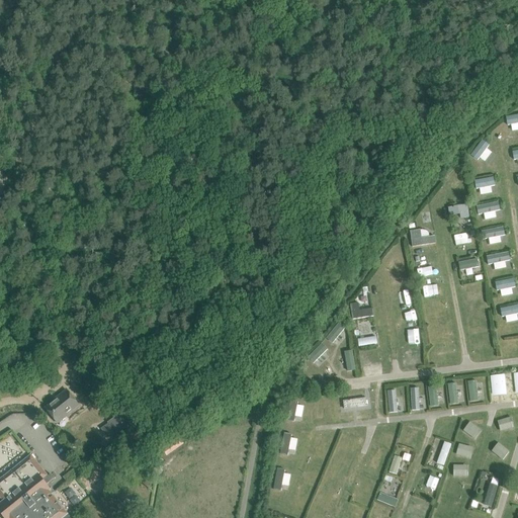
[(517,130),(517,114),(506,117),(509,132),(517,130)]
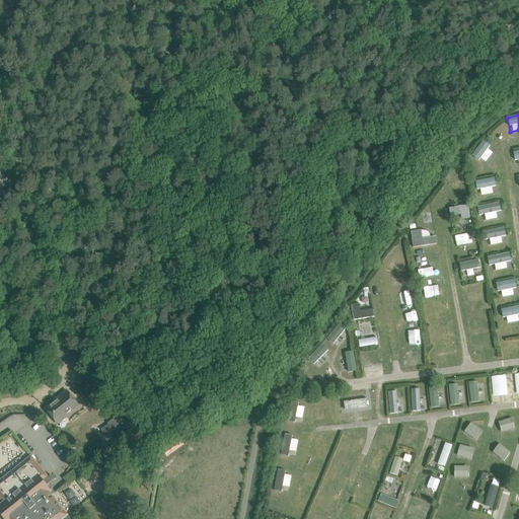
[(472,155),(487,163),(495,149),(482,141),(472,155)]
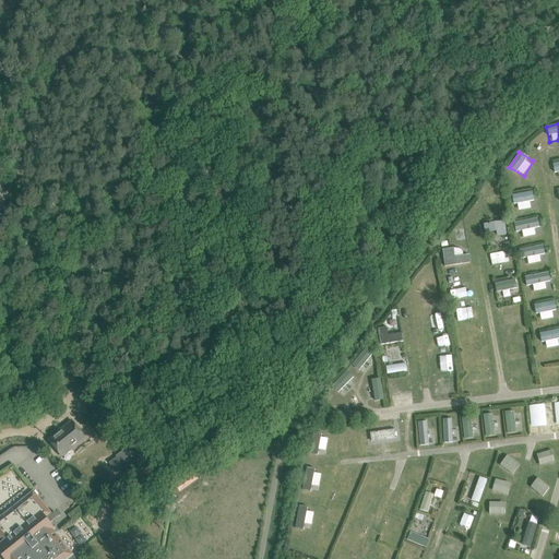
[(513,204),(518,204),(519,210),(531,209),(530,201),(534,201),(534,191),(512,193),(513,204)]
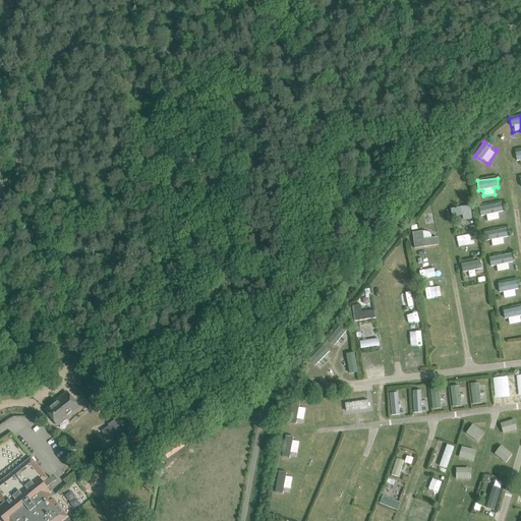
[(480,217),(486,216),(487,221),(499,220),(498,213),(503,212),(502,204),(479,207),(480,217)]
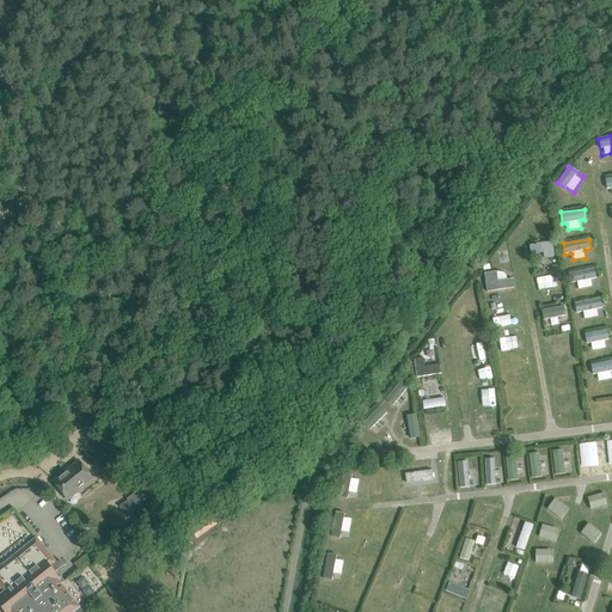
[(552,242),(531,245),(533,261),(555,257),(552,242)]
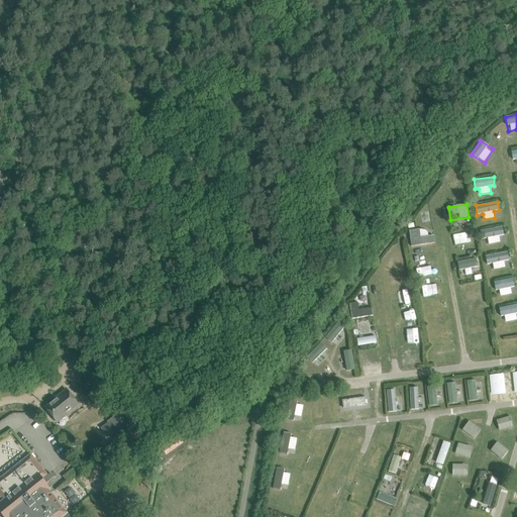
[(500,235),(504,235),(503,227),(483,229),(484,237),(489,236),(489,243),(501,242),(500,235)]
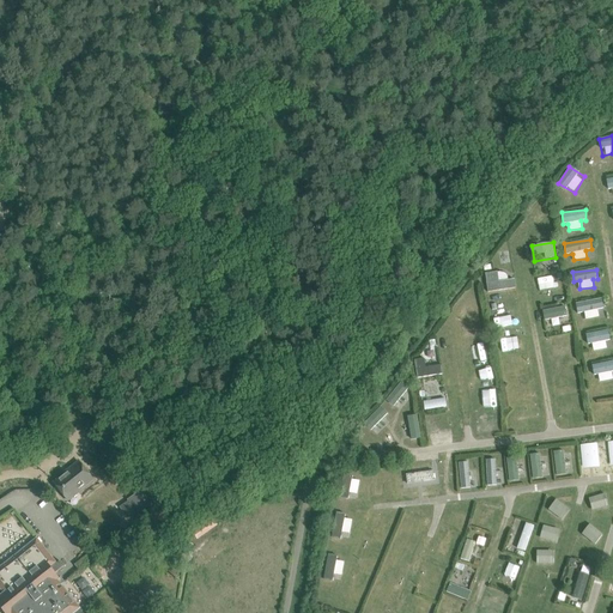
[(487,292),(516,289),(514,278),(507,279),(505,271),(485,273),(487,292)]
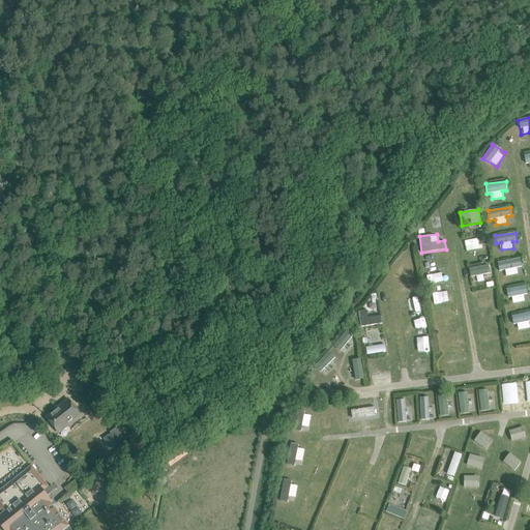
[(464,238),(465,247),(486,246),(486,237),(464,238)]
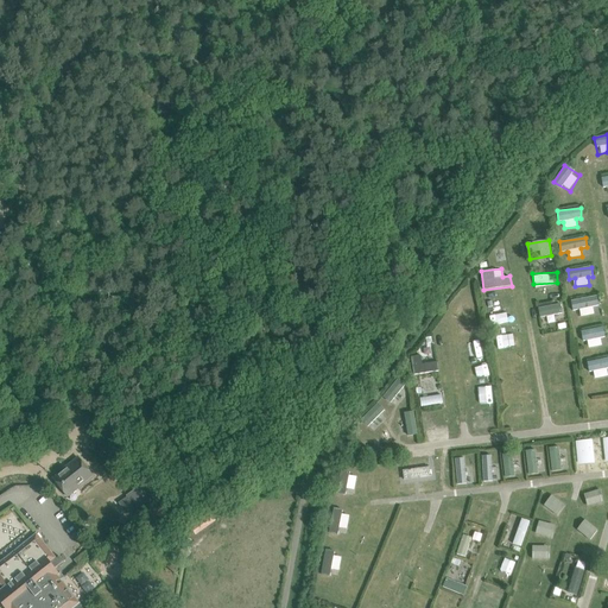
[(594,315),(593,306),(599,306),(597,296),(571,299),(572,311),(580,310),(581,317),(594,315)]
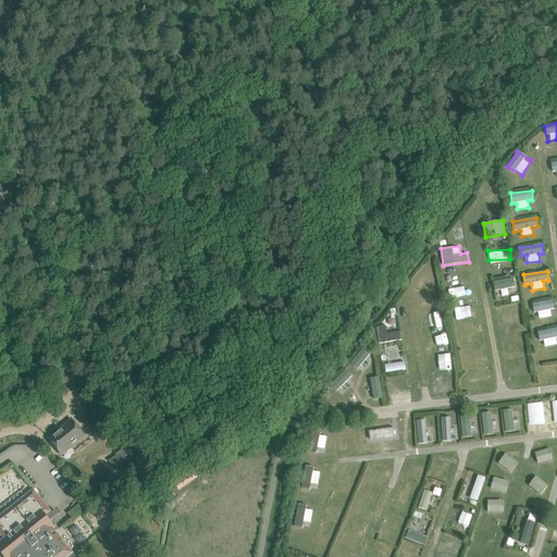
[(493,281),(494,289),(516,288),(515,279),(493,281)]
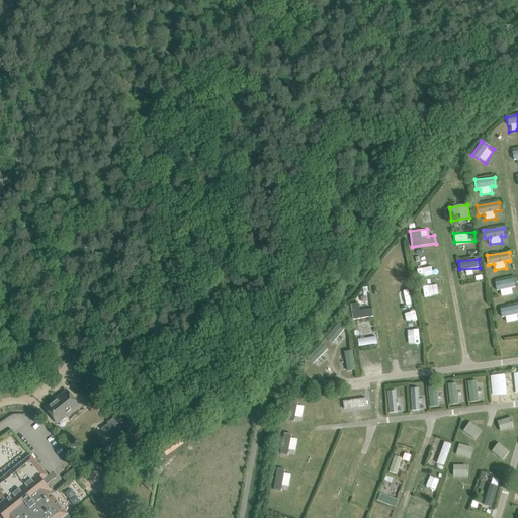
[(418,265),(420,278),(440,275),(438,262),(418,265)]
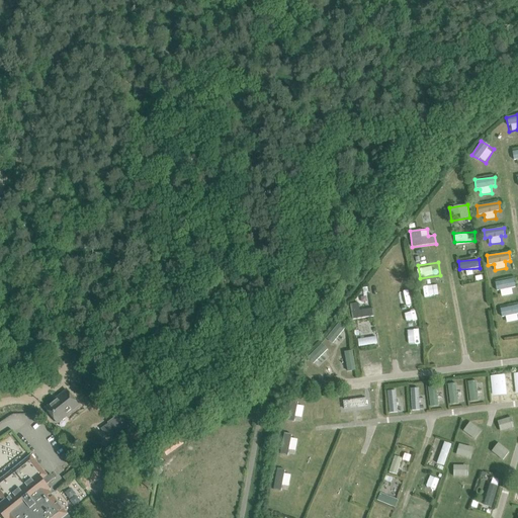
[(495,282),(497,291),(501,290),(502,296),(513,294),(512,288),(516,287),(514,278),(495,282)]
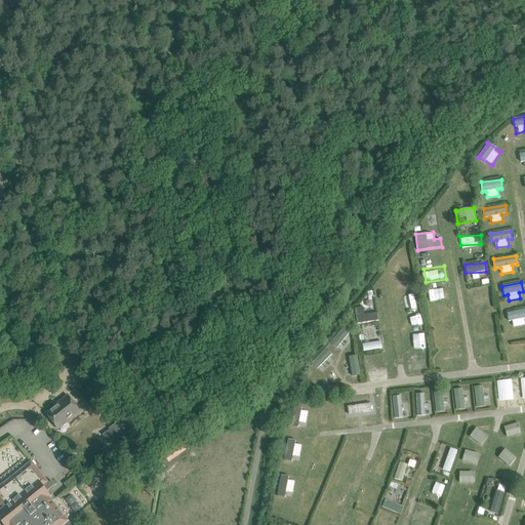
[(471,290),(472,298),(491,295),(490,287),(471,290)]
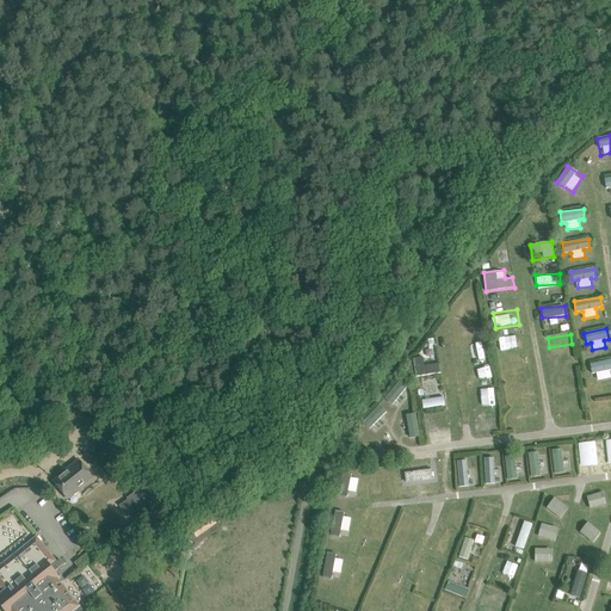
[(500,358),(525,357),(524,347),(500,349),(500,358)]
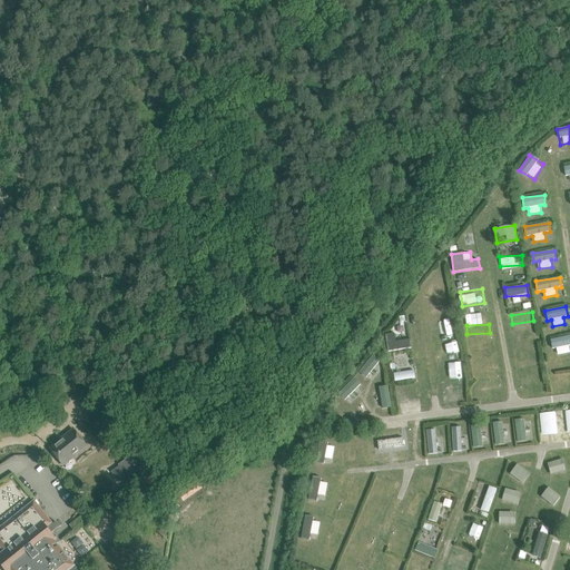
[(410,340),(396,341),(395,333),(385,334),(387,351),(411,349),(410,340)]
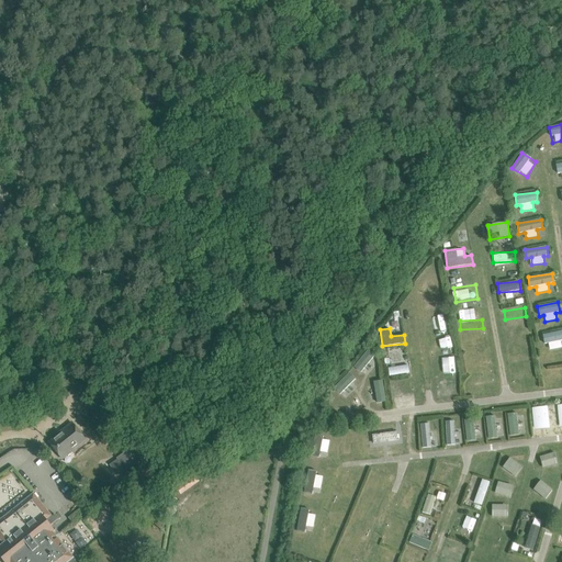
[(544,334),(547,350),(561,348),(561,330),(561,332),(544,334)]
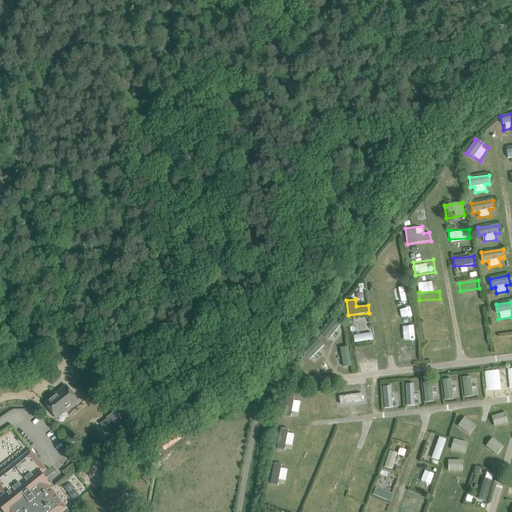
[(464,317),(481,314),(480,306),(463,309),(464,317)]
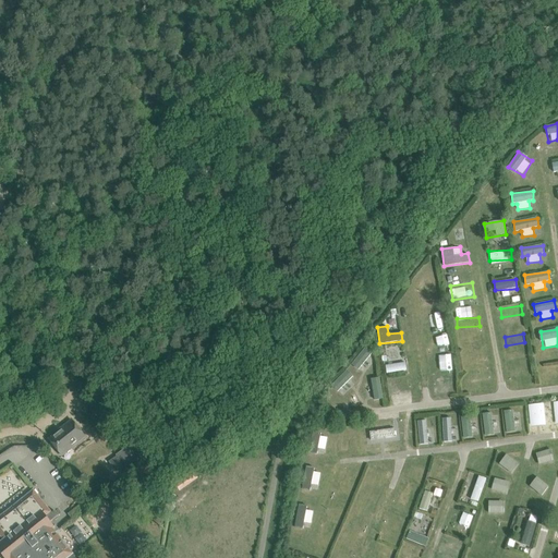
[(365,347),(351,364),(358,371),(373,353),(365,347)]
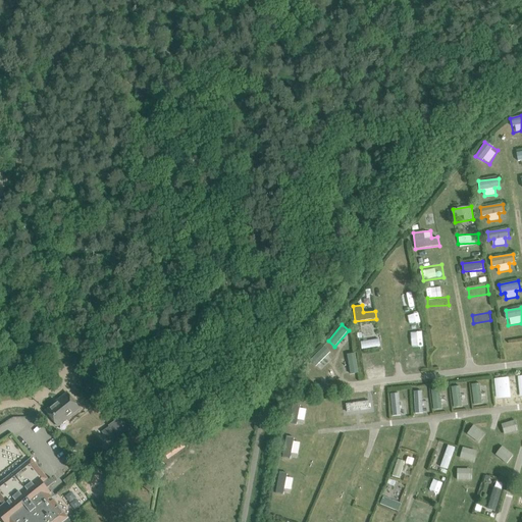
[(415,338),(415,343),(422,342),(421,331),(403,333),(404,340),(415,338)]
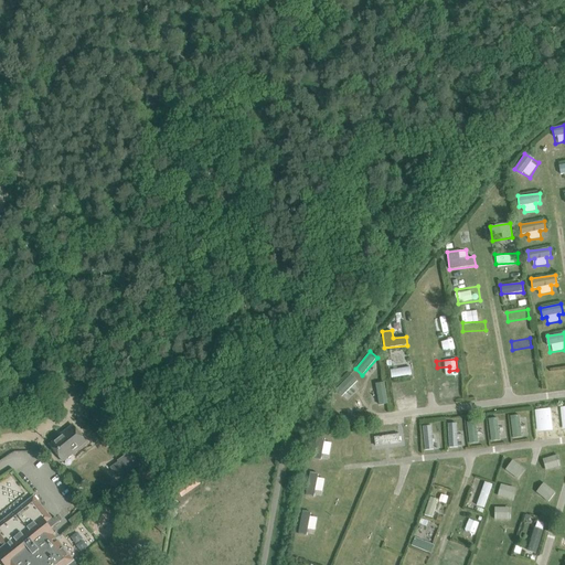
[(411,366),(390,370),(391,379),(412,375),(411,366)]
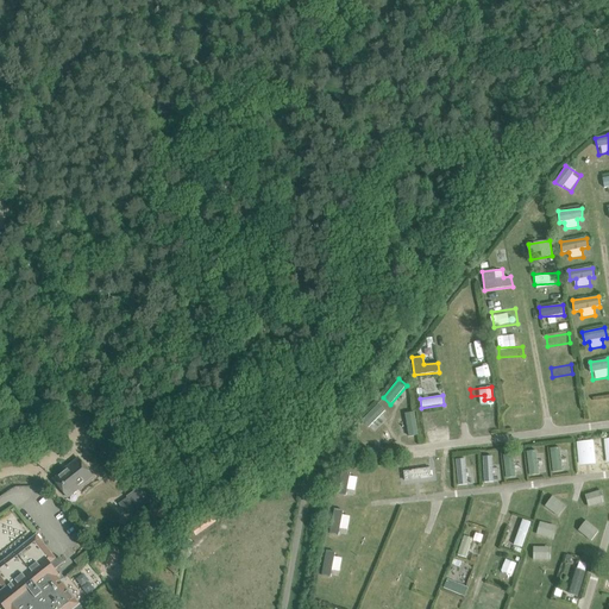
[(362,421),(369,428),(385,409),(378,403),(362,421)]
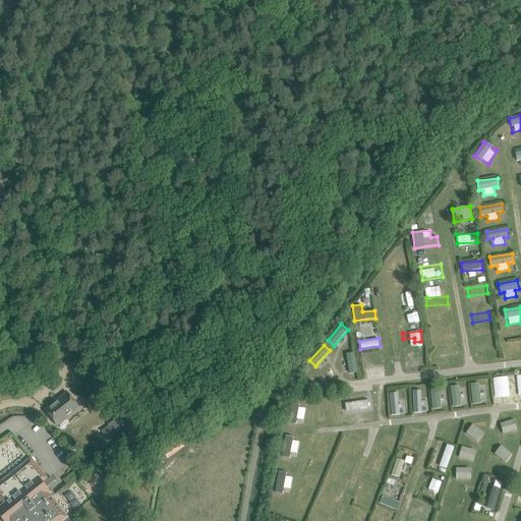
[(424,350),(405,353),(406,360),(416,359),(417,362),(412,363),(413,367),(426,365),(424,350)]
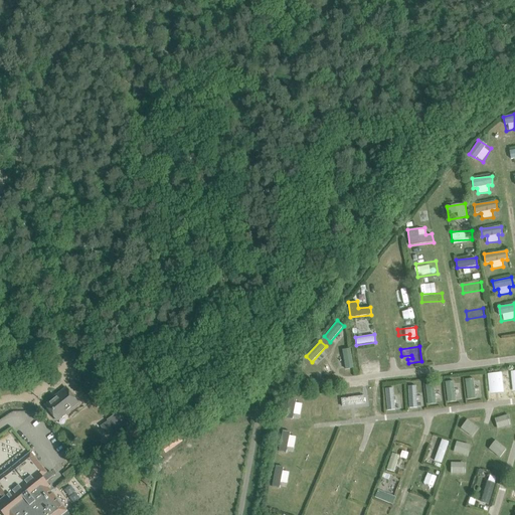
[(493,355),(493,347),(471,349),(472,357),(493,355)]
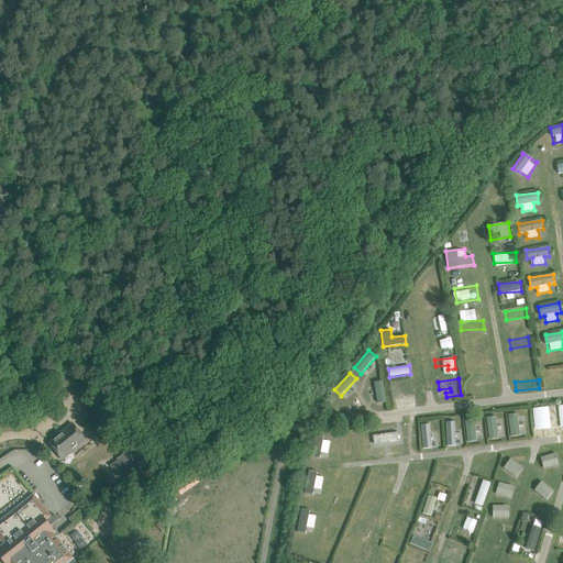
[(385,382),(375,382),(376,404),(386,404),(385,382)]
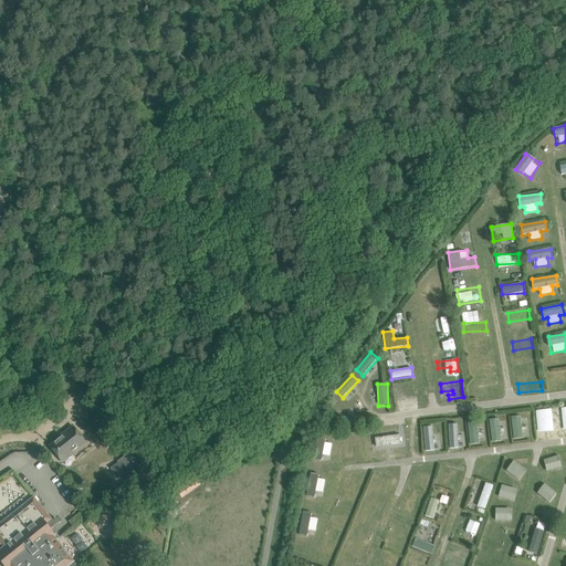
[(417,397),(397,400),(398,408),(418,405),(417,397)]
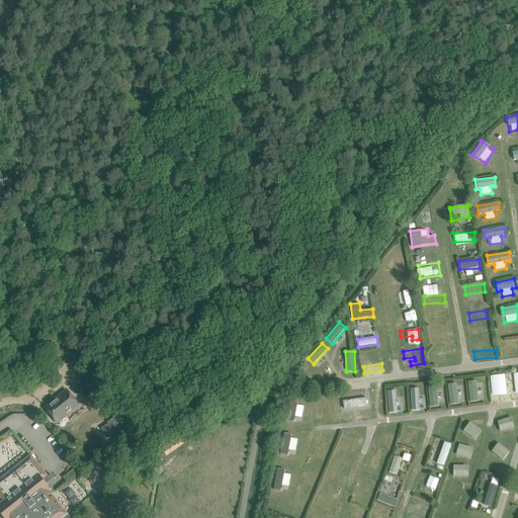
[(491,396),(506,396),(505,374),(491,375),(491,396)]
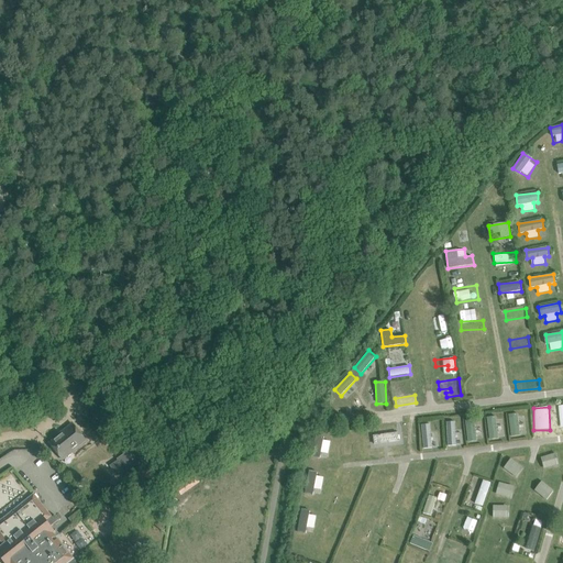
[(507,415),(510,438),(520,435),(517,414),(507,415)]
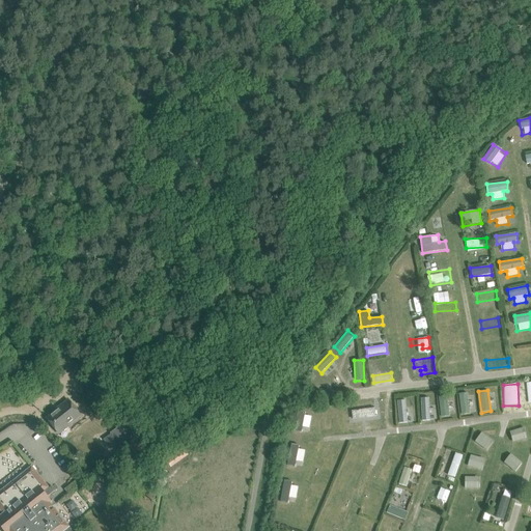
[(462,415),(471,414),(468,392),(458,394),(462,415)]
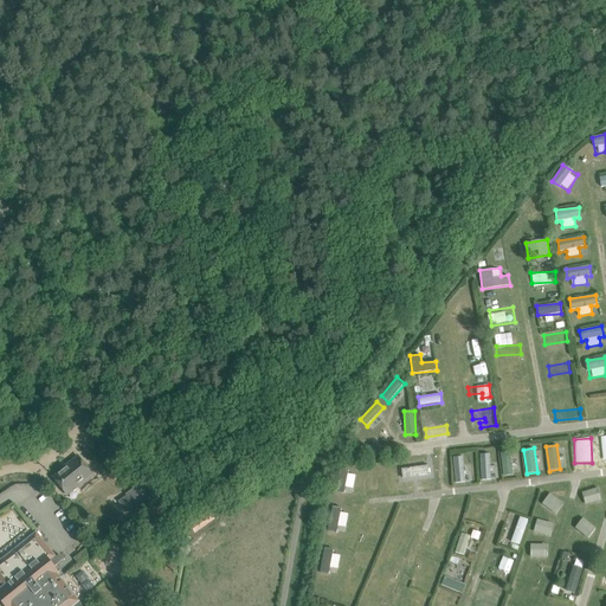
[(501,452),(503,476),(514,475),(511,451),(501,452)]
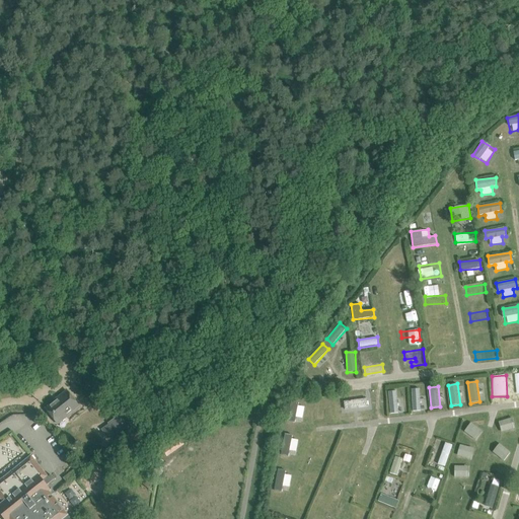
[(412,389),(412,412),(421,411),(420,388),(412,389)]
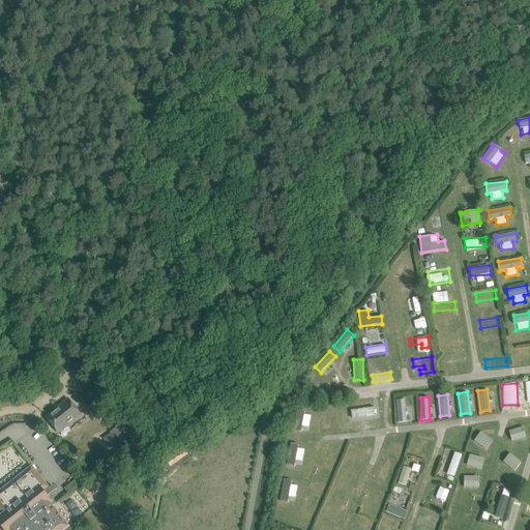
[(68,399),(58,407),(59,408),(47,417),(59,434),(68,425),(81,415),(68,399)]
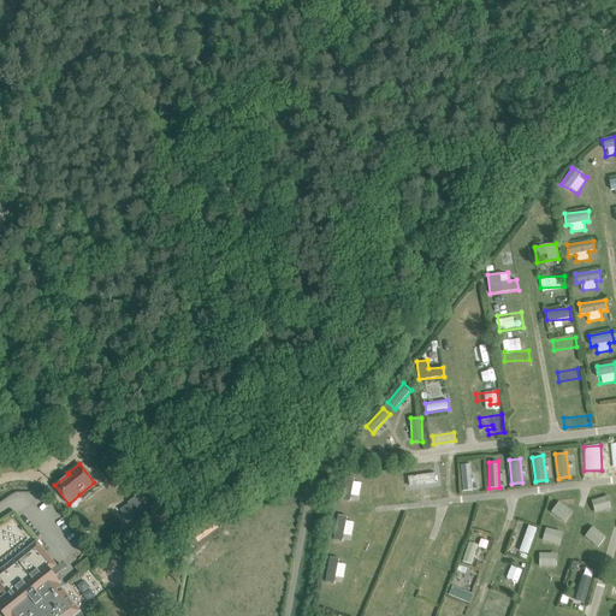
[(472,463),(462,465),(462,491),(473,490),(472,463)]
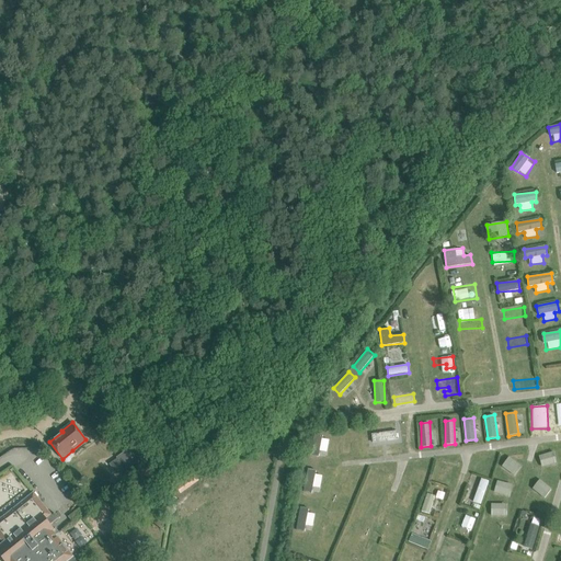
[(376,428),(377,451),(386,450),(385,428),(376,428)]
